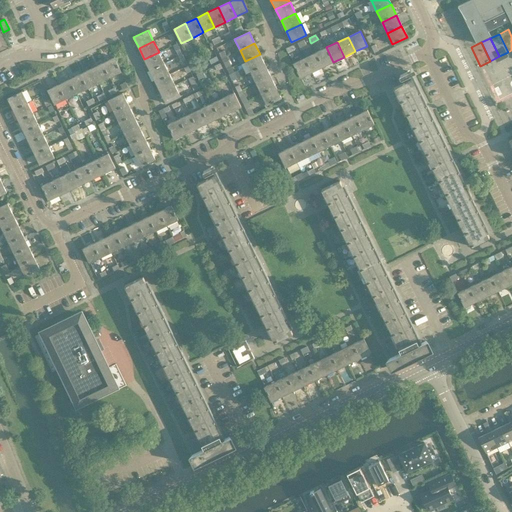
[(333,62),(326,47),(315,53),(322,67),(333,62)]
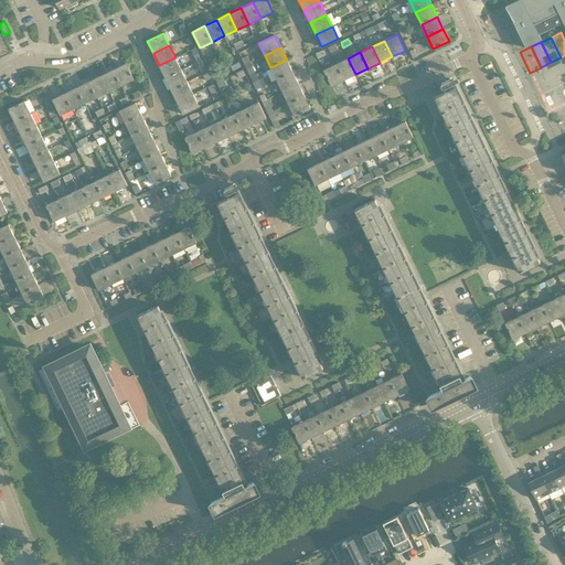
[(164,77),(181,70),(176,57),(159,65),(164,77)]
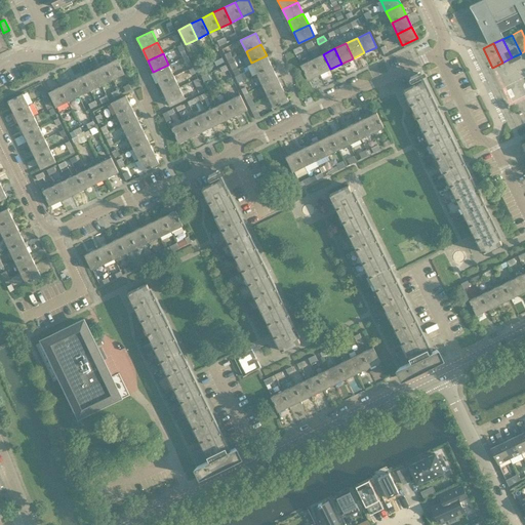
[(323,54),(312,59),(319,75),(330,69),(323,54)]
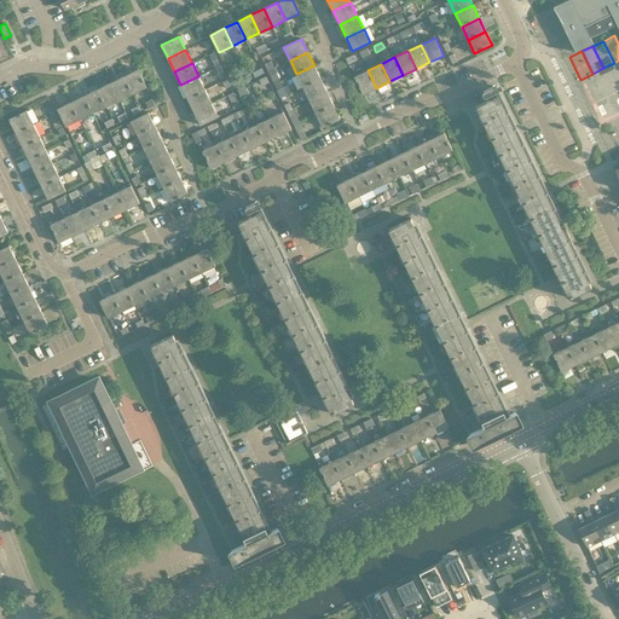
[(320,79),(314,65),(296,74),(302,87),(320,79)]
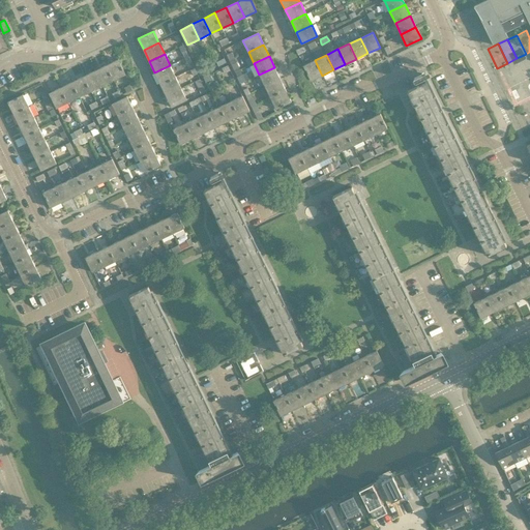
[(216,62),(218,66),(226,63),(224,58),(216,62)]
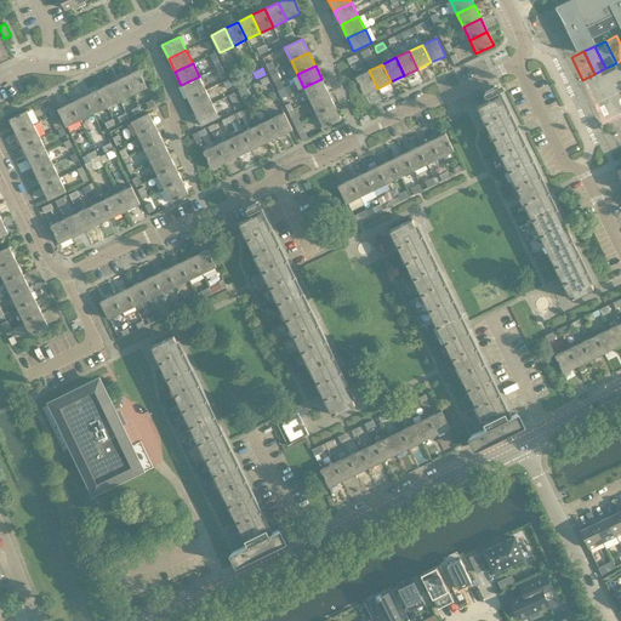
[(138,69),(125,77),(134,95),(147,87),(138,69)]
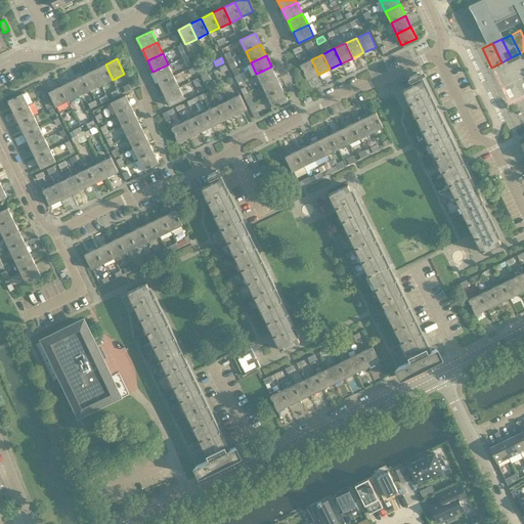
[(318,75),(311,59),(300,66),(307,80),(318,75)]
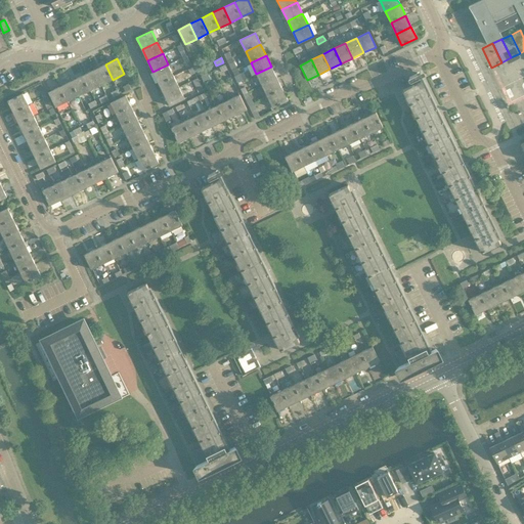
[(201,68),(204,72),(211,68),(209,63),(201,68)]
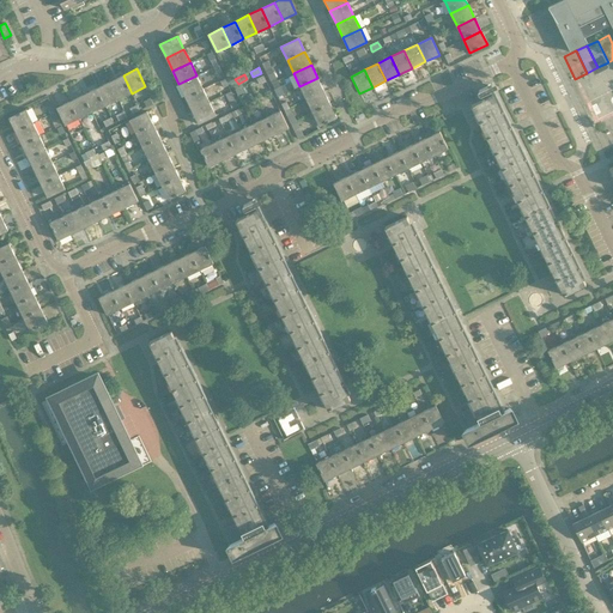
[(132,93),(123,76),(110,82),(119,99),(132,93)]
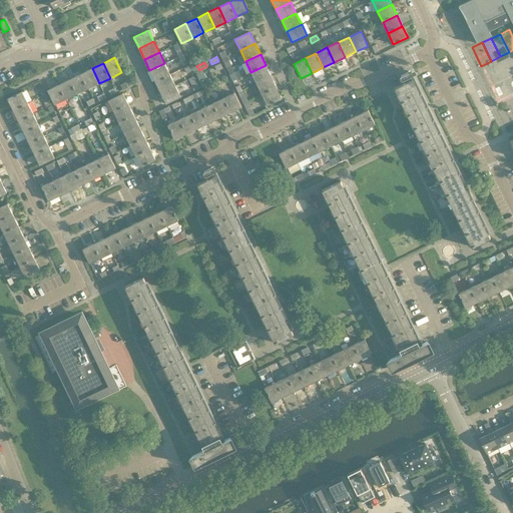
[(155,81),(169,74),(164,63),(149,70),(155,81)]
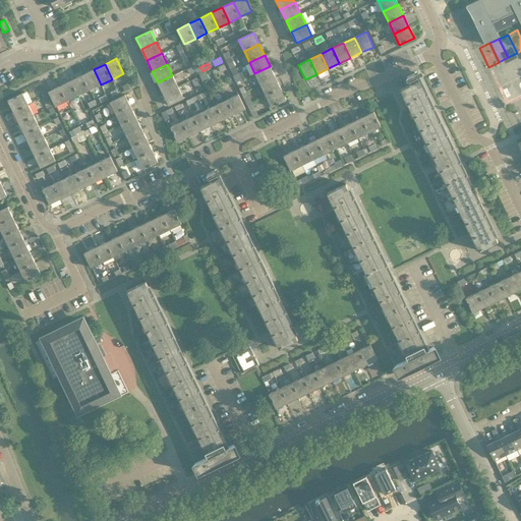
[(261,84),(275,77),(270,66),(254,73),(261,84)]
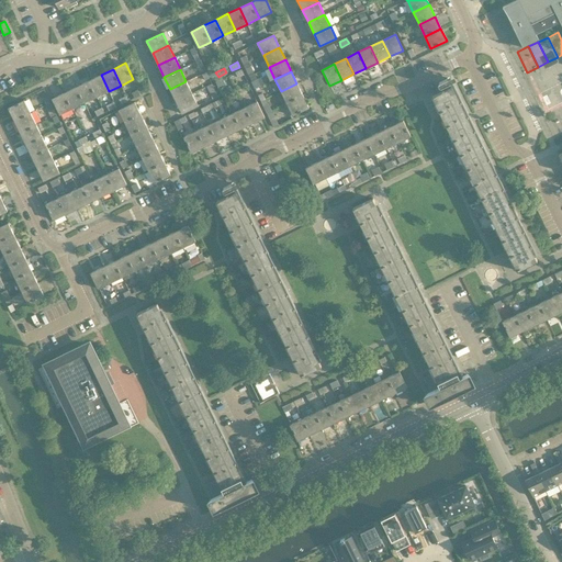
[(101,75),(89,81),(97,97),(109,91),(101,75)]
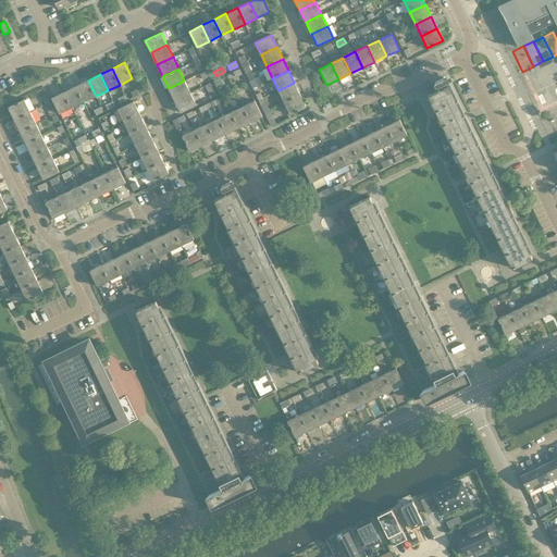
[(254,77),(249,81),(252,88),(258,86),(254,77)]
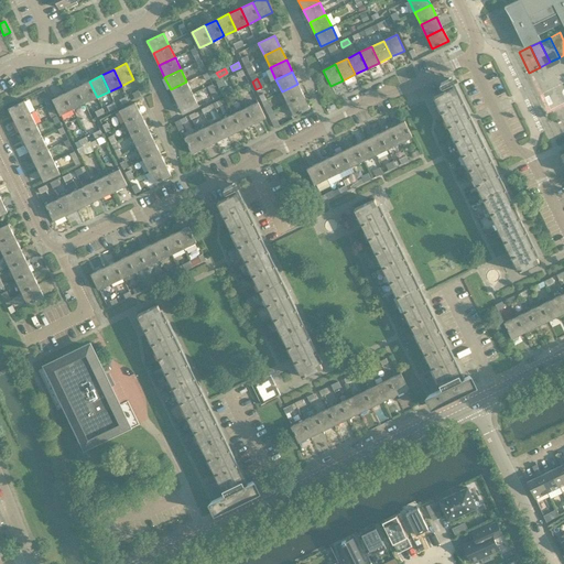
[(539,262),(532,248),(449,78),(441,84),(445,91),(434,97),(519,272),(539,262)]
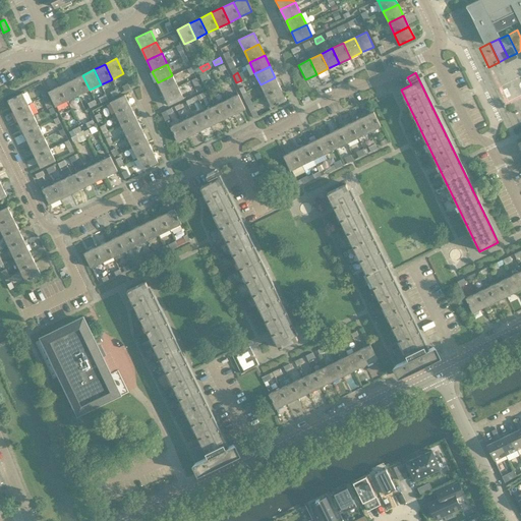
[(501,81),(497,83),(502,94),(520,84),(515,74),(512,76),(506,78),(501,81)]
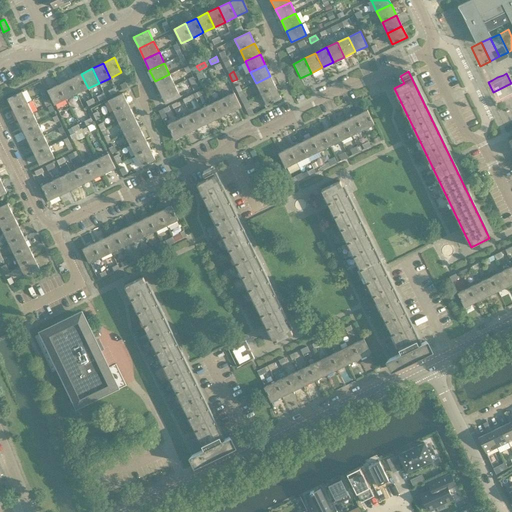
[(81,74),(70,79),(77,94),(88,88),(81,74)]
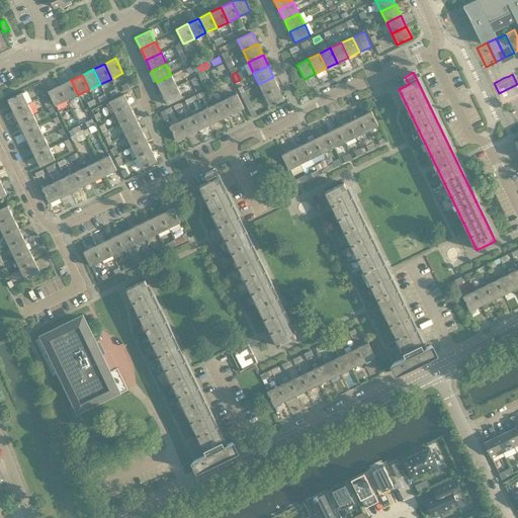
[(157,82),(162,93),(177,86),(171,75),(157,82)]
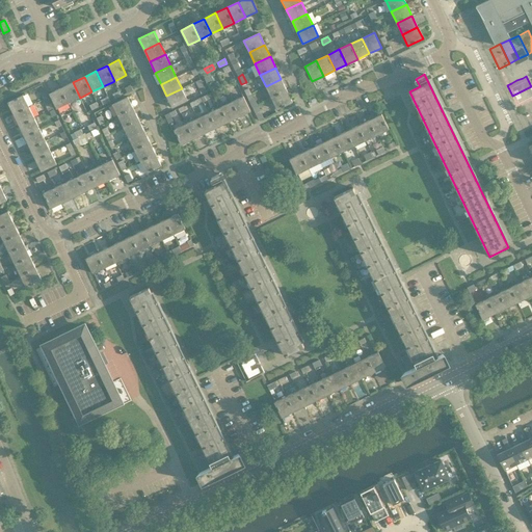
[(287,90),(281,79),(266,86),(271,98),(287,90)]
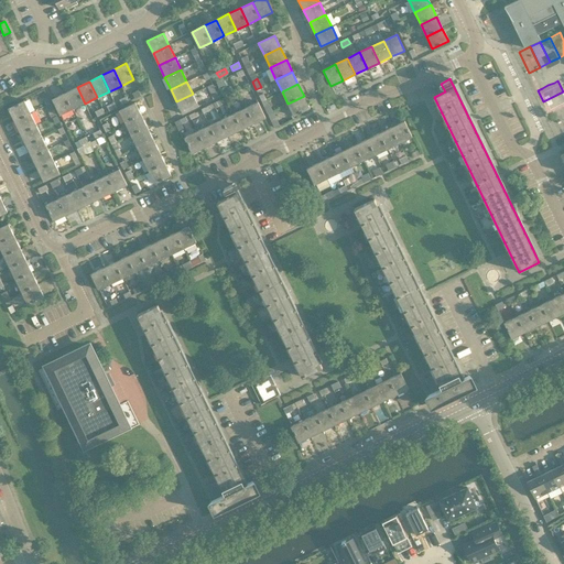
[(207,87),(214,99),(218,97),(213,85),(207,87)]
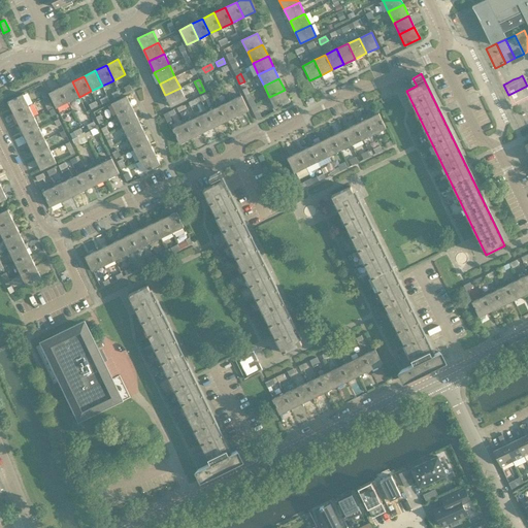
[(72,81),(61,87),(68,102),(79,97),(72,81)]
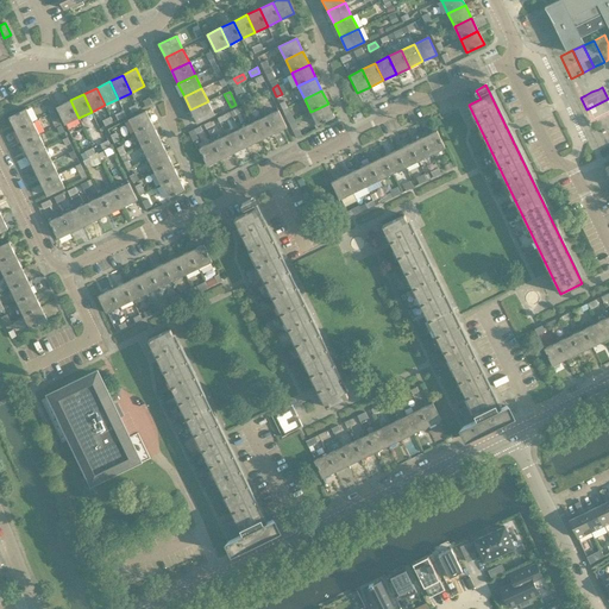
[(608,101),(608,99),(586,110),(591,121),(608,112),(608,101)]
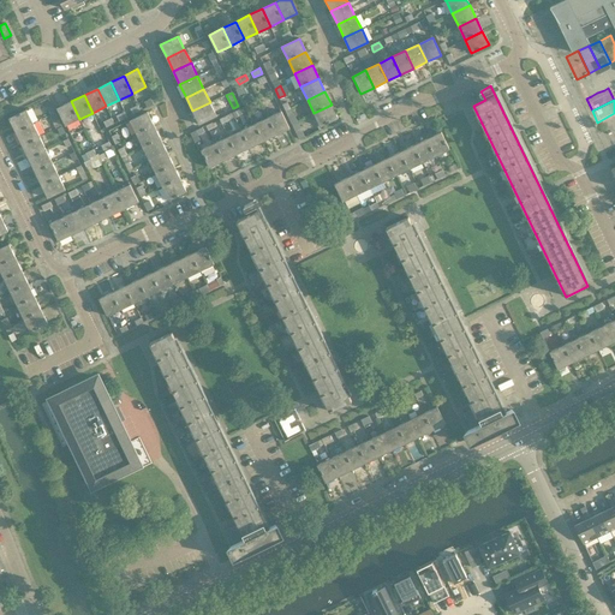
[(66,125),(79,119),(71,101),(58,108),(66,125)]
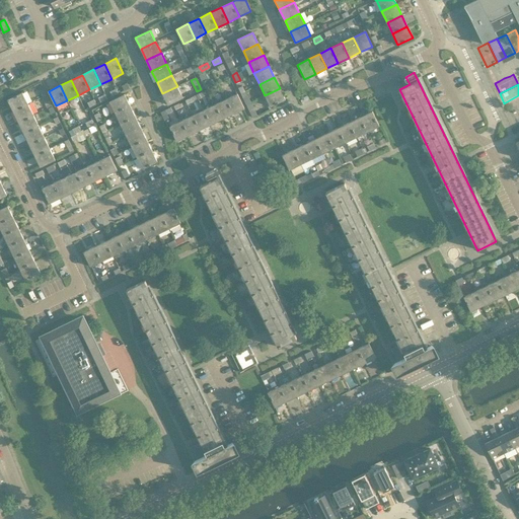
[(177,86),(162,93),(168,105),(182,98),(177,86)]
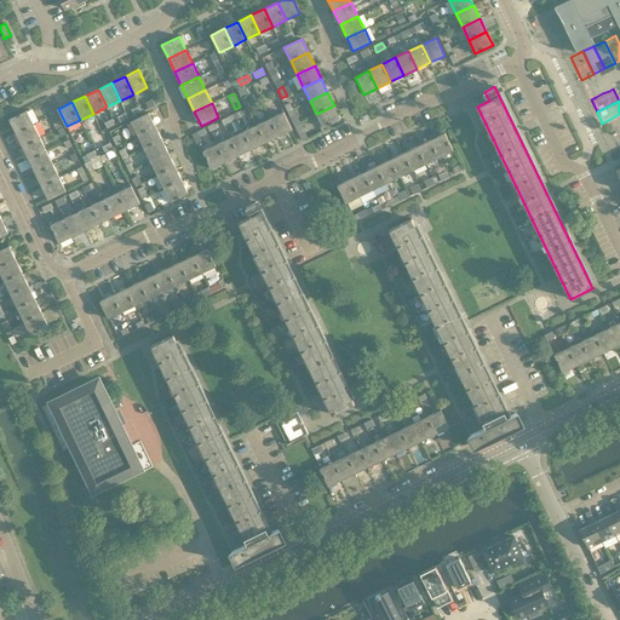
[(334,105),(316,114),(323,127),(340,119),(334,105)]
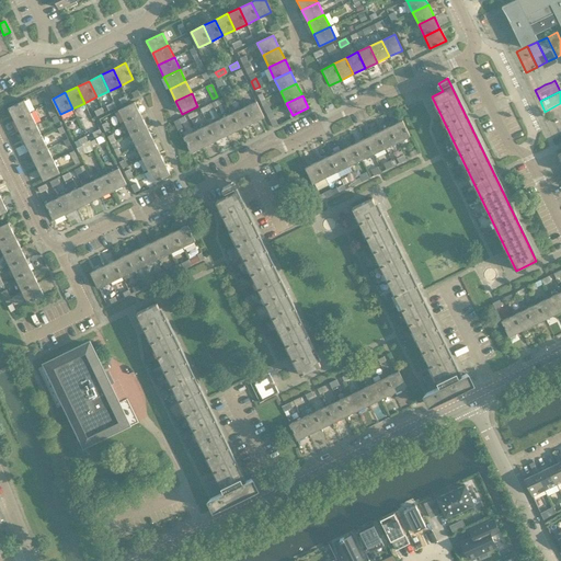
[(8,107),(14,121),(30,113),(24,100),(8,107)]
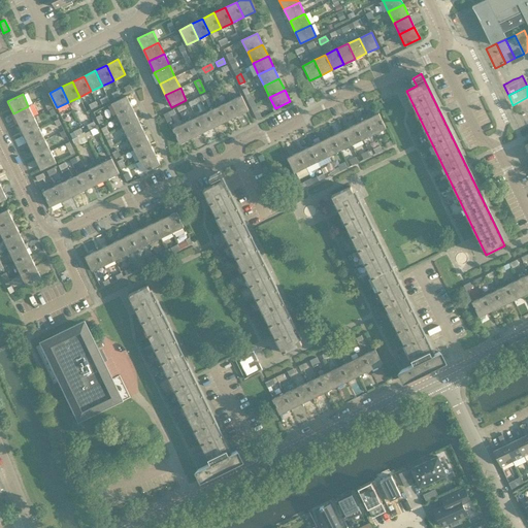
[(117,114),(132,107),(127,96),(111,103),(117,114)]
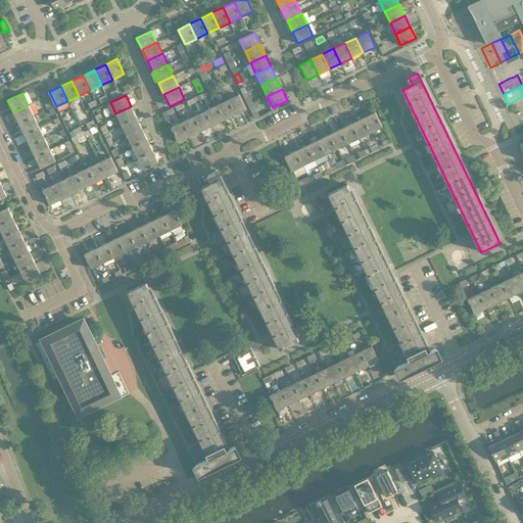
[(228,100),(235,115),(246,109),(239,95),(228,100)]
